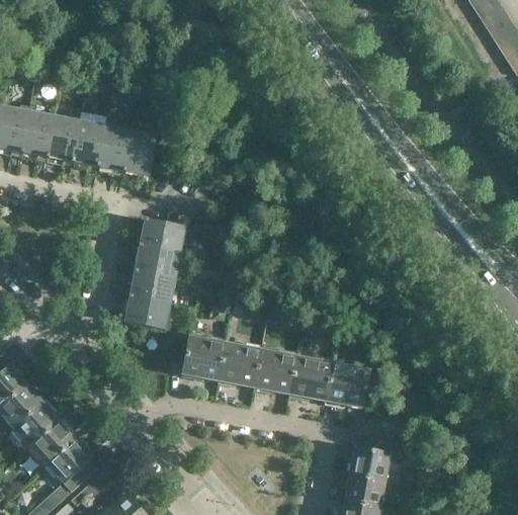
[(479,16),(499,3),(496,0),(482,0),(472,6),(479,16)]
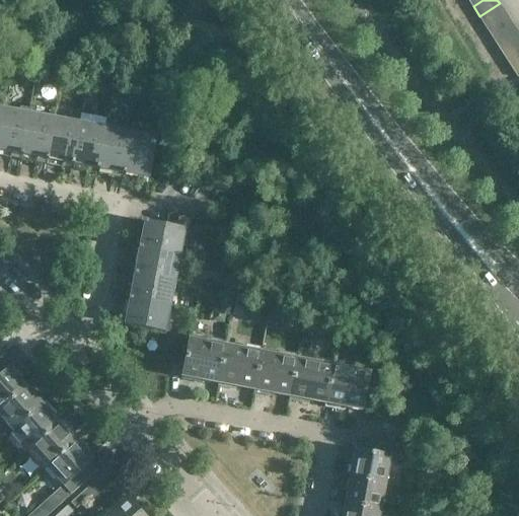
[(486,25),(506,13),(500,3),(479,16),(486,25)]
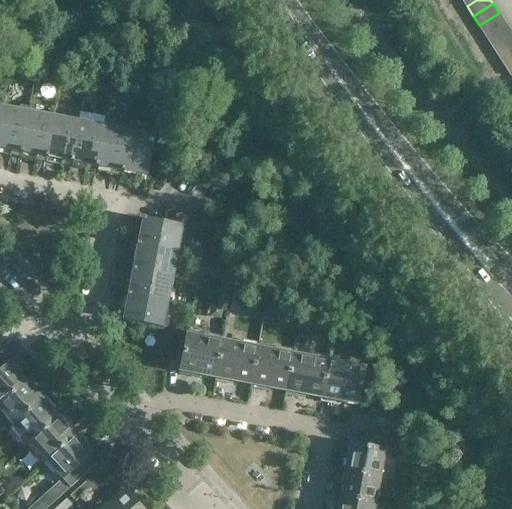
[(485,35),(505,22),(499,13),(479,25),(485,35)]
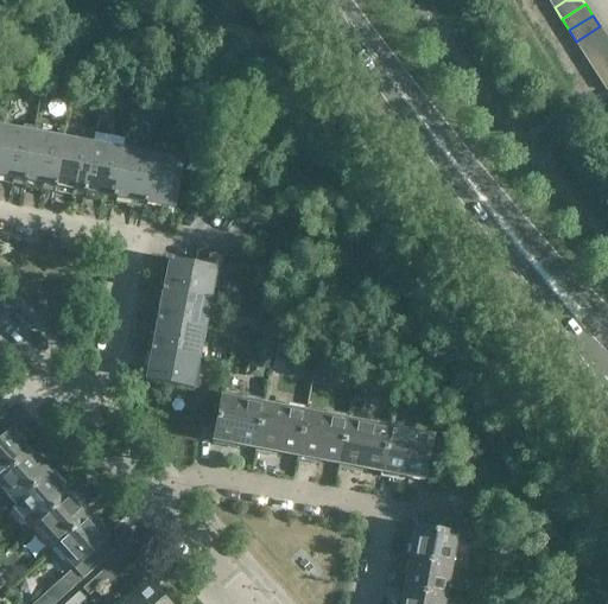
[(583,52),(607,38),(600,26),(576,42),(583,52)]
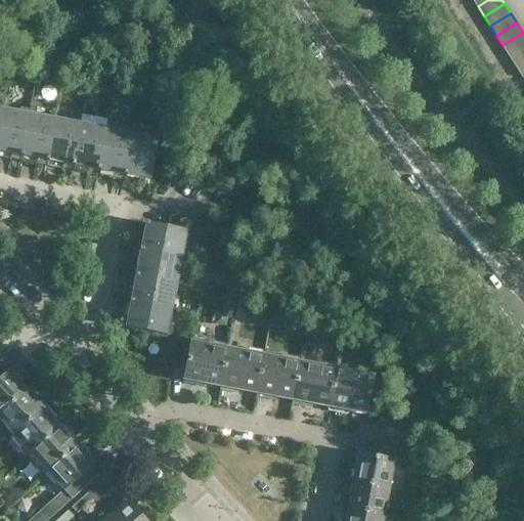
[(509,55),(523,45),(523,34),(523,33),(503,45),(509,55)]
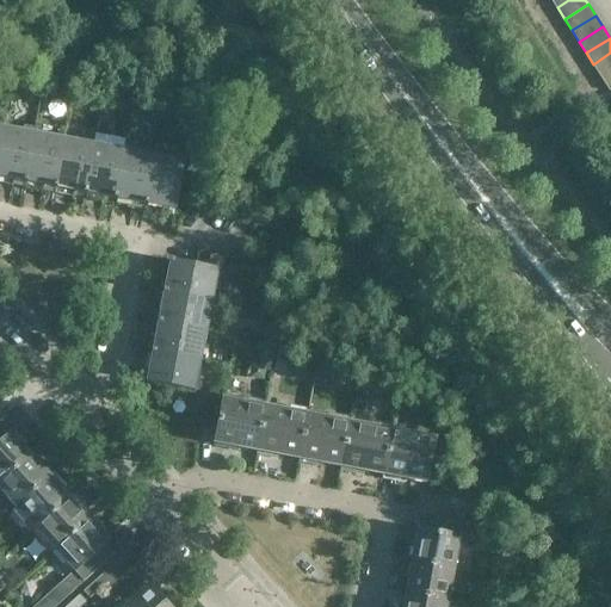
[(600,75),(610,68),(610,53),(593,64),(600,75)]
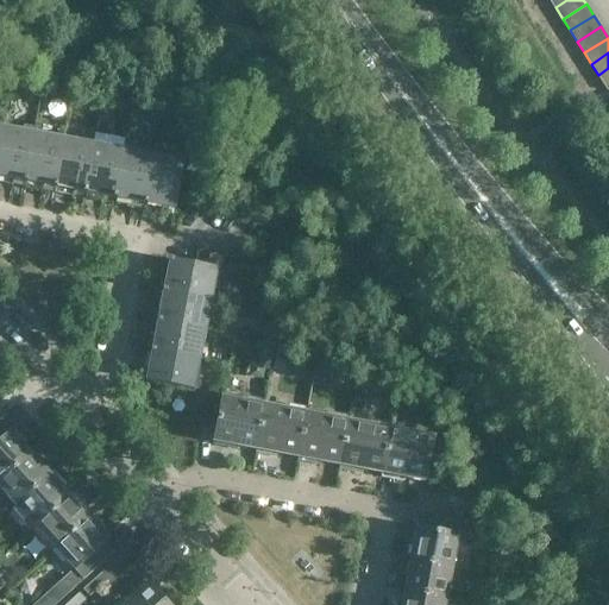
[(608,68),(598,75),(607,87),(608,84),(608,68)]
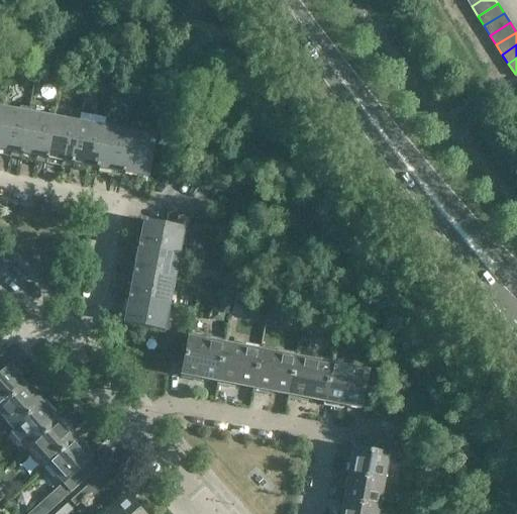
[(0,148),(19,152),(27,110),(1,106),(0,111),(0,148)]
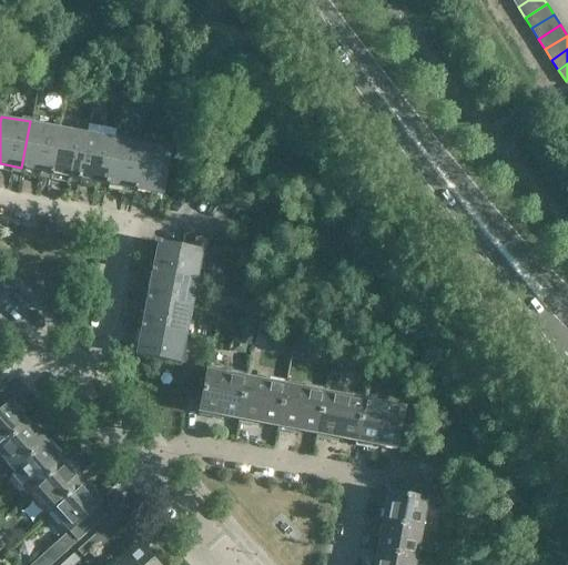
[(49,172),(58,127),(30,121),(21,168),(49,172)]
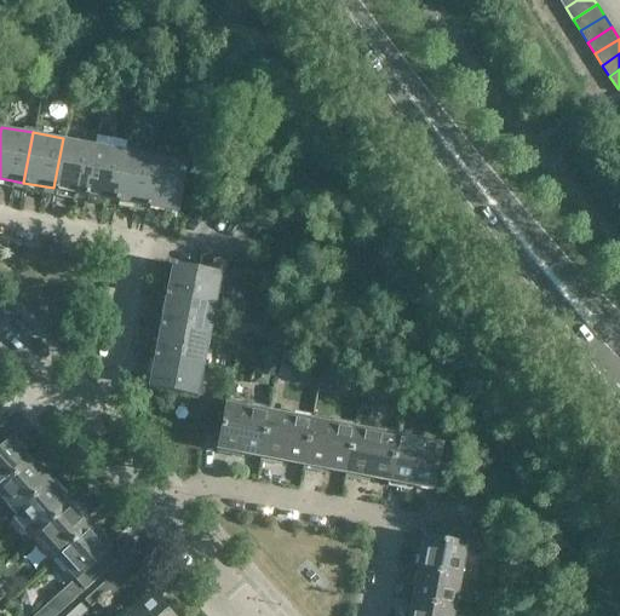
[(85,194),(93,143),(63,138),(53,188),(85,194)]
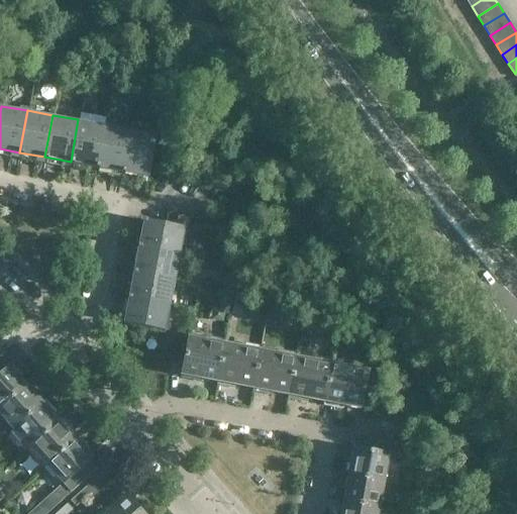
[(96,167),(104,124),(78,119),(71,162),(96,167)]
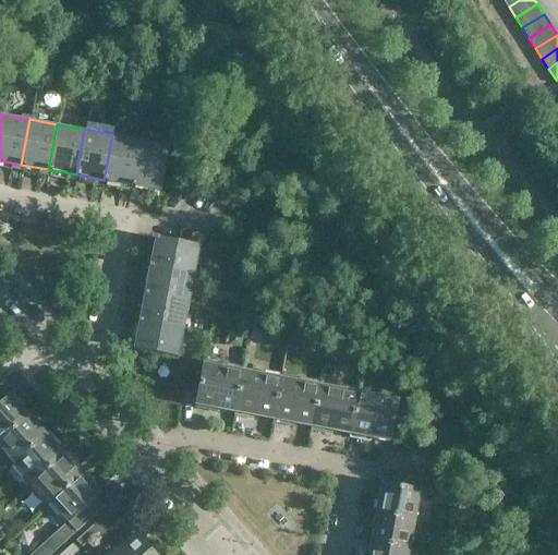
[(131,184),(140,140),(112,134),(104,180),(131,184)]
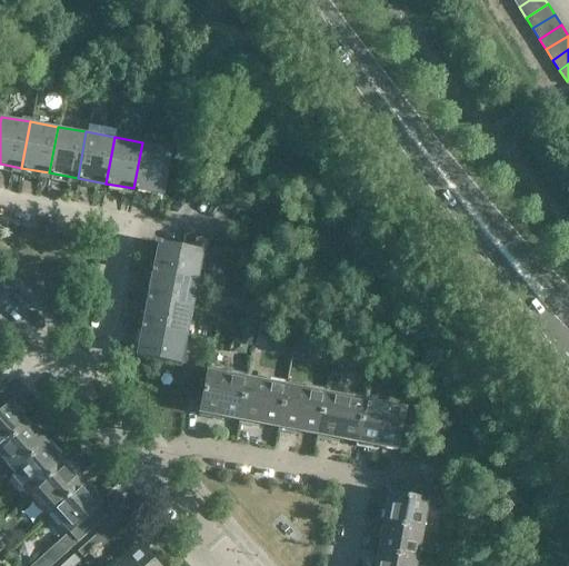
[(142,142),(133,188),(163,194),(171,148),(142,142)]
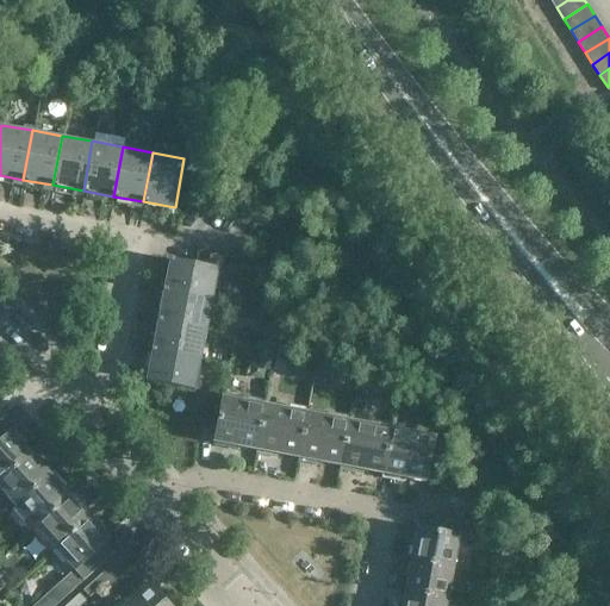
[(162,287),(212,297),(217,266),(168,257),(162,287)]
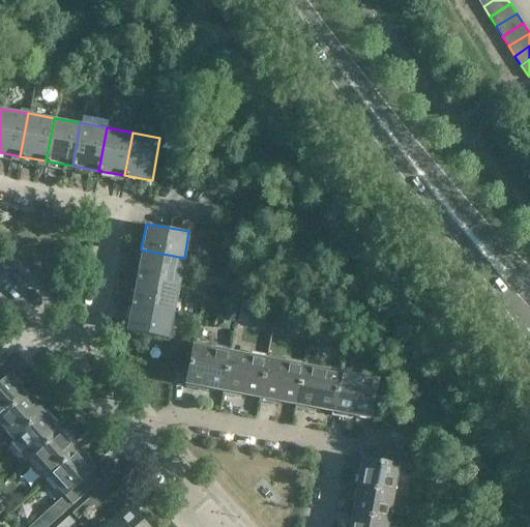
[(136,276),(179,285),(184,258),(141,250),(136,276)]
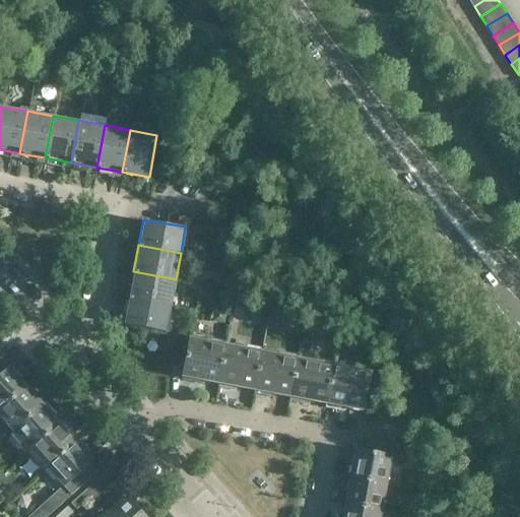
[(129,297),(171,305),(176,279),(133,271),(129,297)]
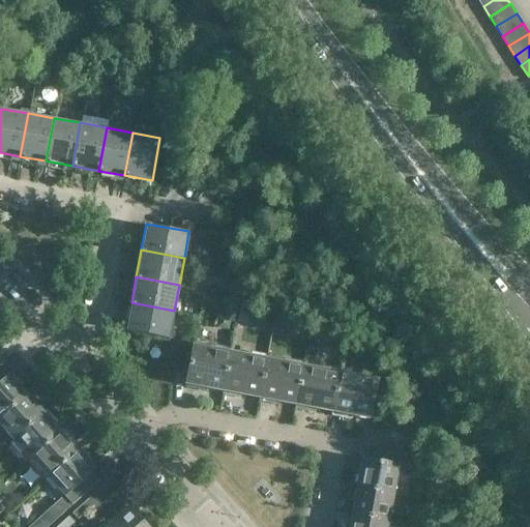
[(170,338),(174,311),(131,302),(126,329),(170,338)]
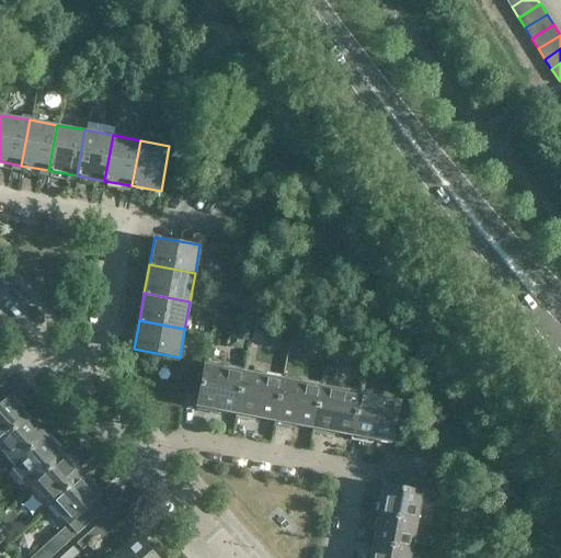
[(205,364),(196,408),(209,411),(210,407),(237,412),(244,372),(205,364)]
